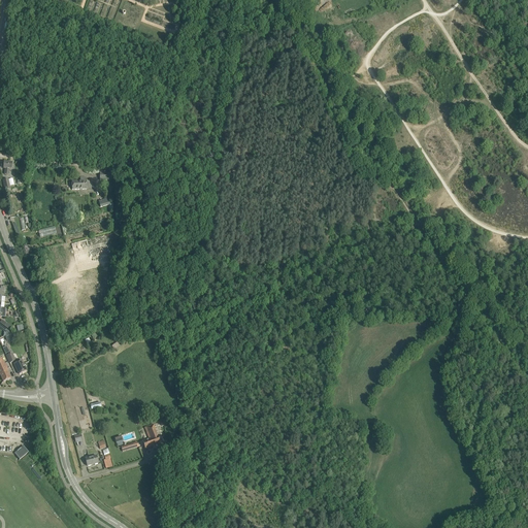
[(4,174),(8,175),(9,169),(11,169),(12,163),(4,162),(3,168),(5,169),(4,174)]
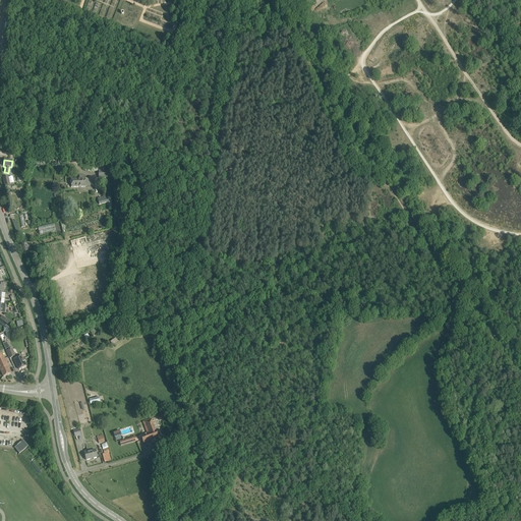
[(79,179),(71,179),(71,187),(91,187),(90,178),(84,179),(84,175),(79,175),(79,179)]
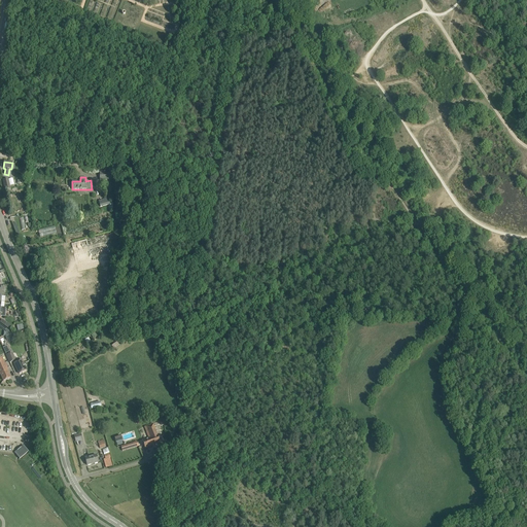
[(100,207),(110,204),(108,198),(99,201),(100,207)]
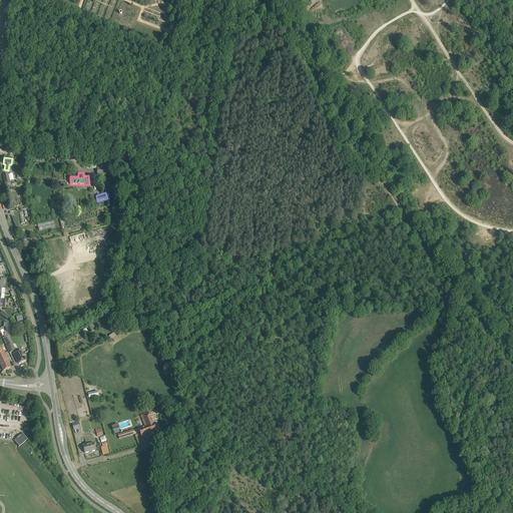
[(15,351),(12,344),(6,346),(10,353),(15,351)]
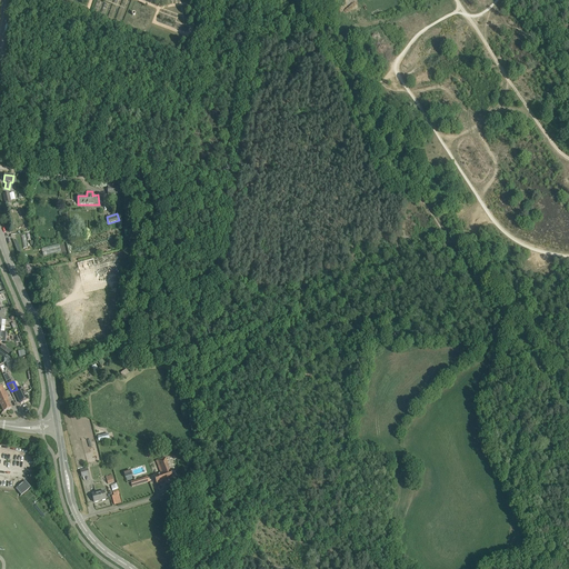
[(5,391),(2,386),(0,386),(0,403),(3,411),(11,408),(9,402),(8,398),(9,398),(6,391),(5,391)]
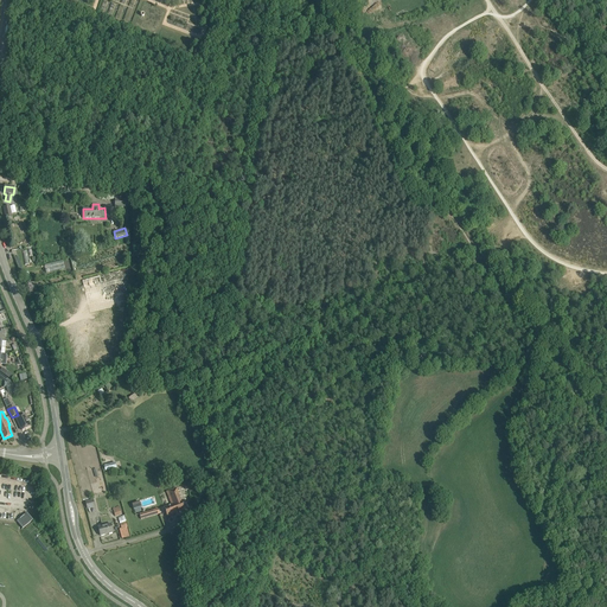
[(31,427),(25,414),(17,419),(21,430),(31,427)]
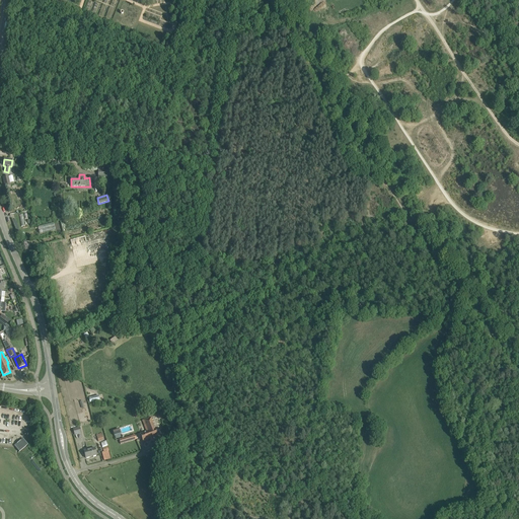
[(143,442),(158,436),(151,418),(142,421),(144,426),(146,425),(148,431),(140,434),(143,442)]
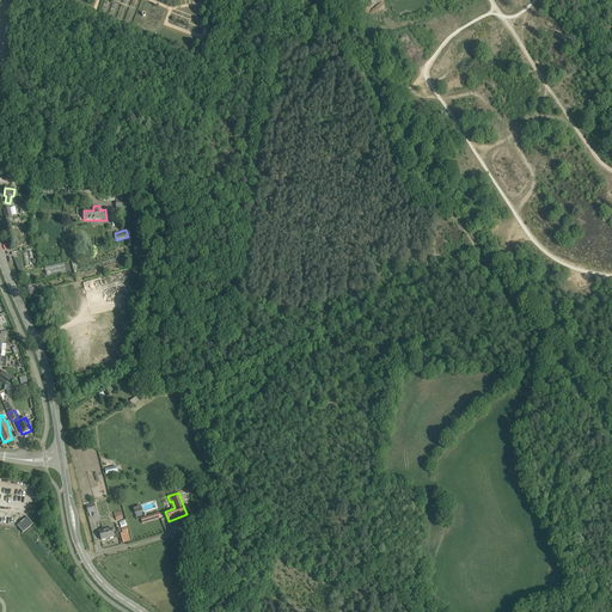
[(133,508),(136,519),(144,516),(140,506),(133,508)]
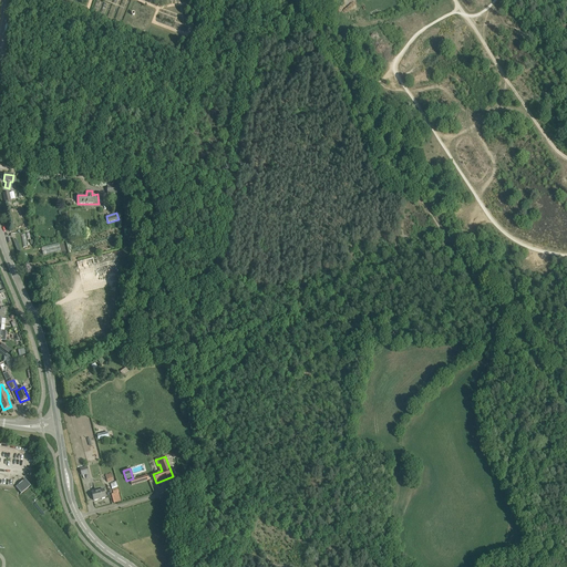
[(105,475),(107,483),(114,481),(112,473),(105,475)]
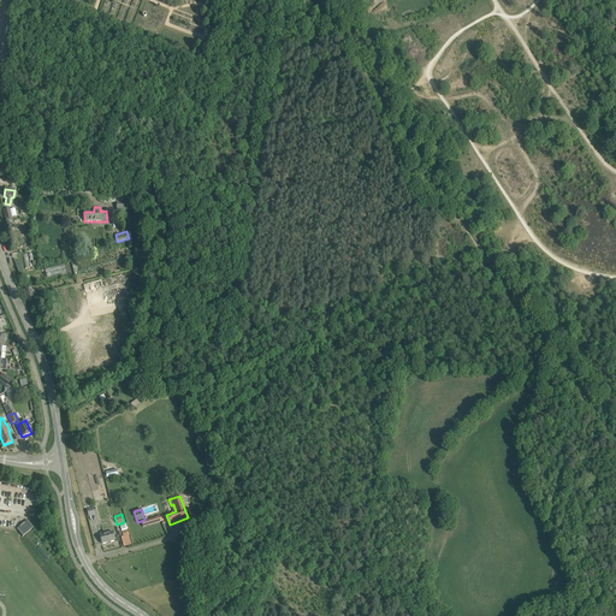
[(141,522),(143,527),(163,521),(160,516),(141,522)]
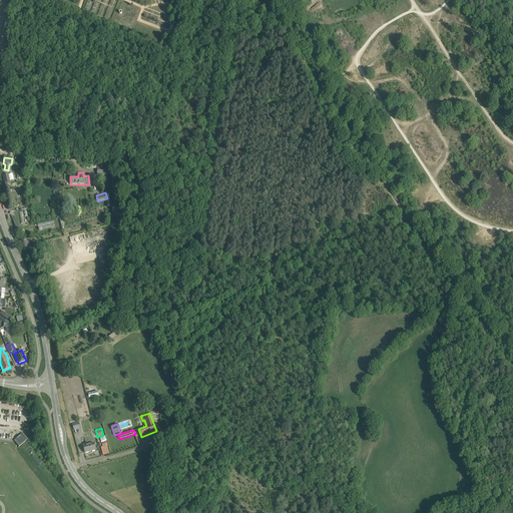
[(21,445),(26,441),(28,440),(23,434),(20,436),(17,439),(14,441),(19,447),(21,445)]
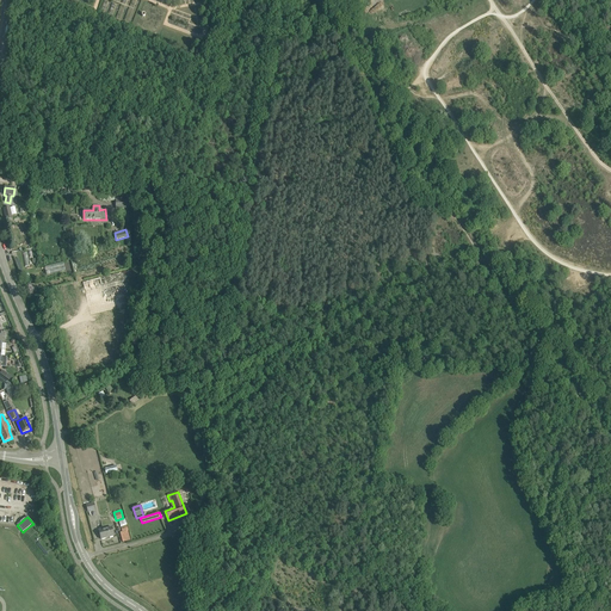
[(122,532),(119,532),(123,542),(130,541),(128,531),(125,519),(118,522),(122,532)]
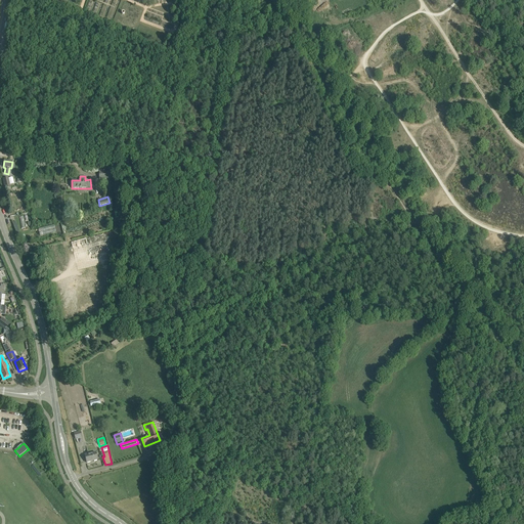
[(95,452),(85,455),(87,463),(97,460),(95,452)]
